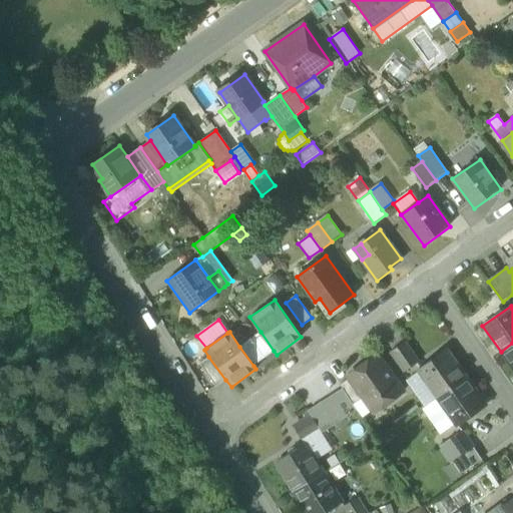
[(261,332),(249,339),(264,359),(274,351),(261,332)]
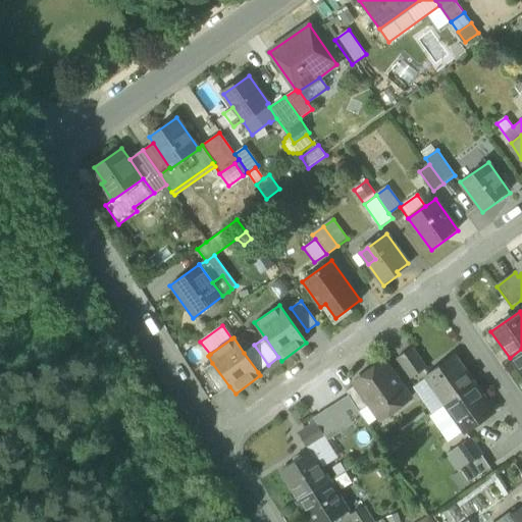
[(258,372),(268,365),(254,345),(244,353),(258,372)]
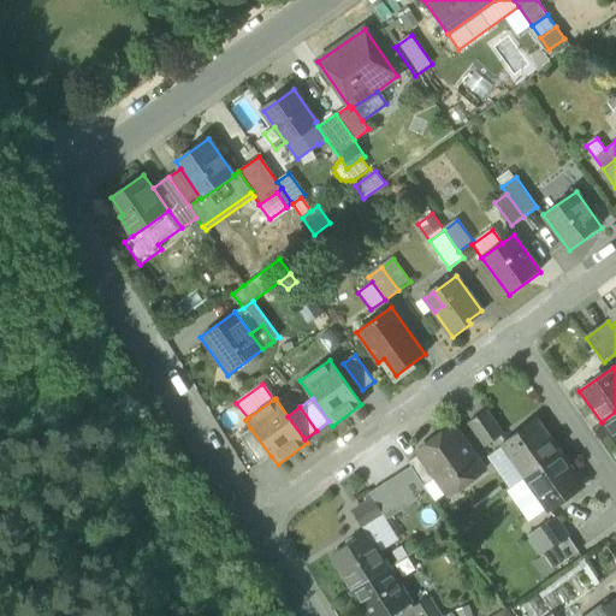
[(467,420),(486,448),(501,437),(481,409),(467,420)]
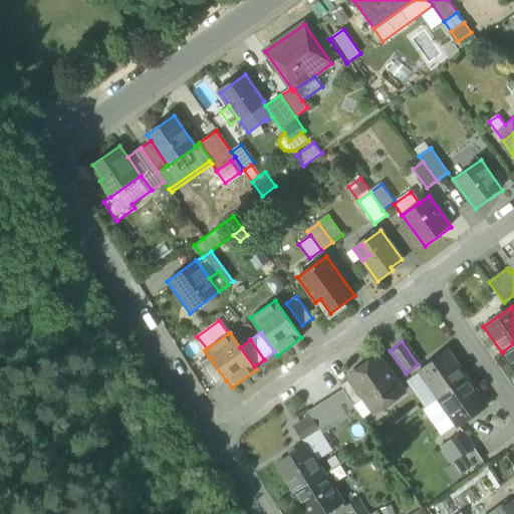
[(513,343),(502,352),(513,369),(513,343)]
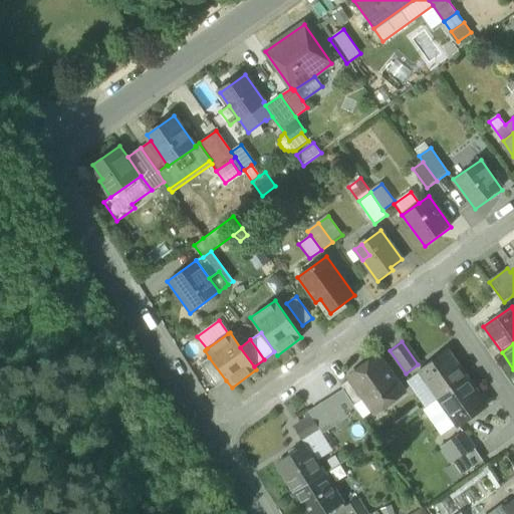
[(420,371),(438,399),(467,378),(447,350),(419,370),(420,371)]
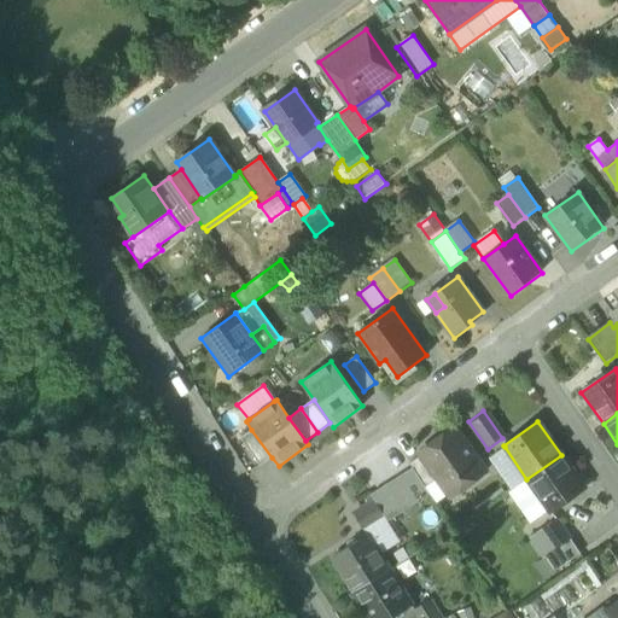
[(437,479),(445,491),(462,481),(467,487),(487,472),(455,427),(419,454),(420,456),(437,479)]
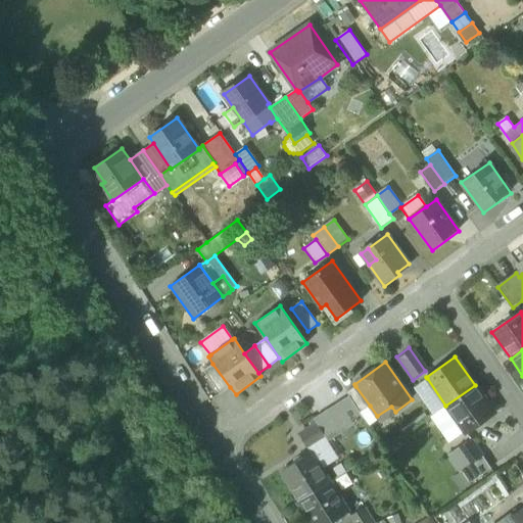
[(230,387),(212,364),(202,371),(220,395),(230,387)]
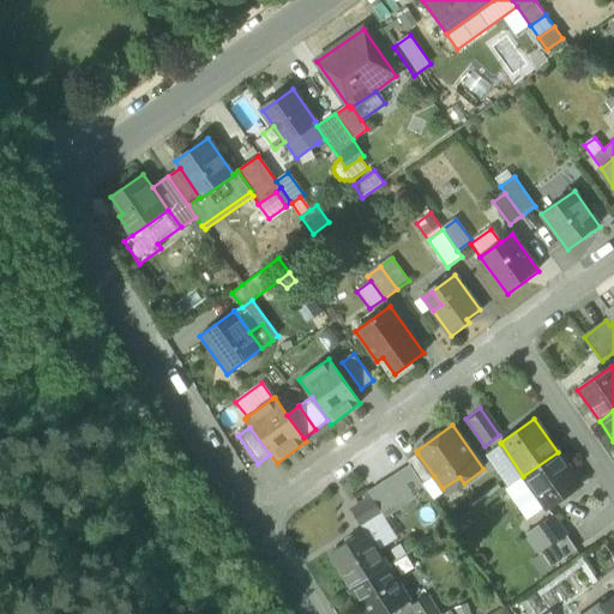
[(511,483),(523,476),(501,444),(489,453),(511,483)]
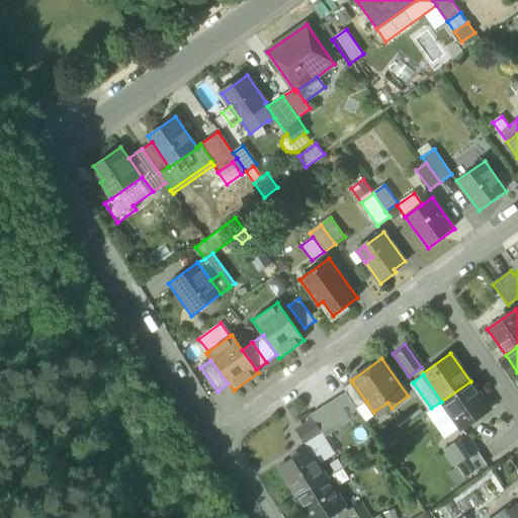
[(490,409),(470,381),(441,402),(460,427),(461,429),(490,409)]
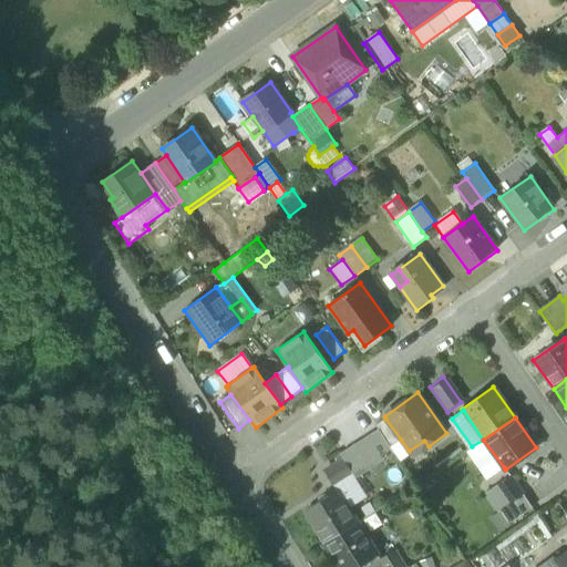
[(379,430),(390,447),(401,440),(385,419),(375,425),(379,430)]
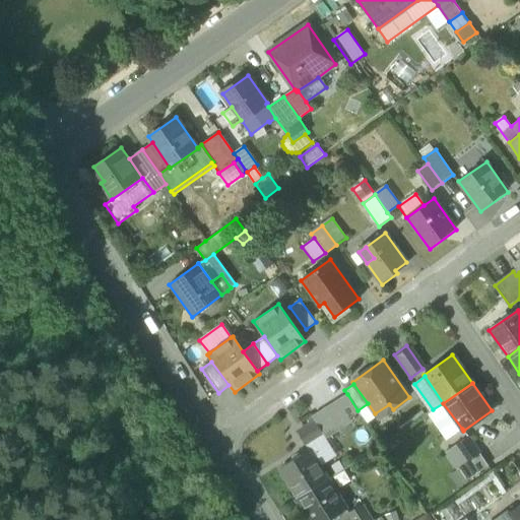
[(312,417),(315,423),(324,435),(328,441),(363,417),(358,410),(347,394),(312,417)]
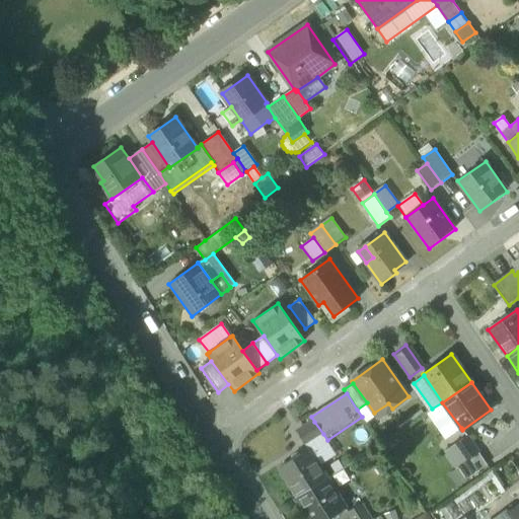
[(442,402),(432,409),(427,413),(445,439),(461,428),(442,402)]
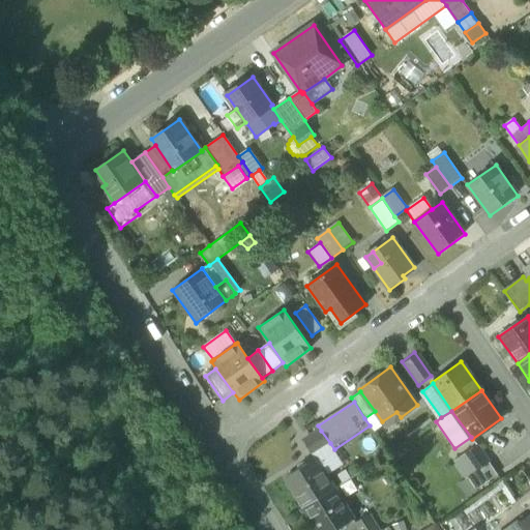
[(313,455),(330,443),(321,431),(303,442),(313,455)]
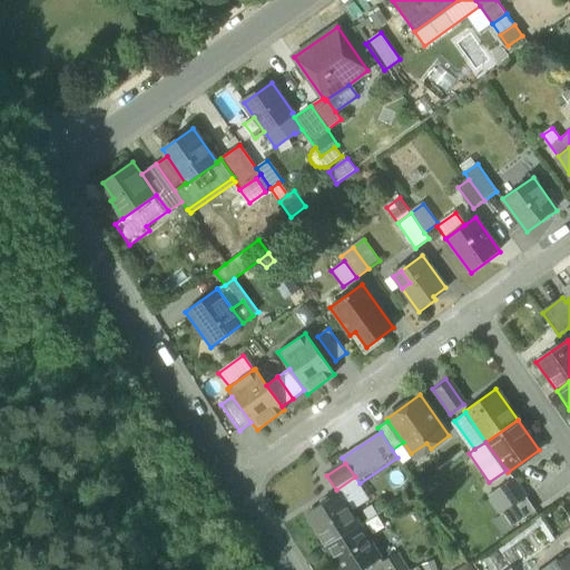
[(355,477),(336,490),(340,494),(351,512),(370,499),(360,483),(355,477)]
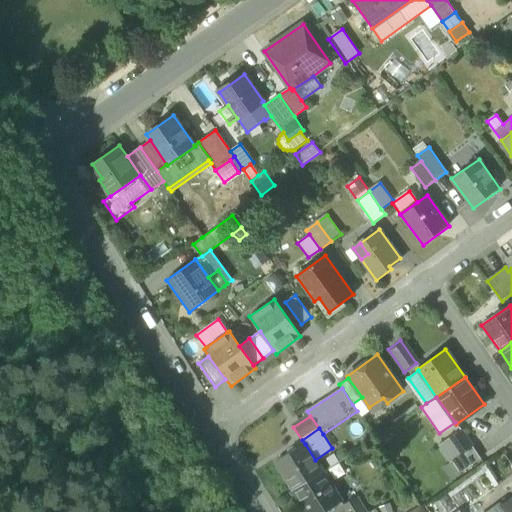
[(444,445),(456,463),(478,448),(465,430),(444,445)]
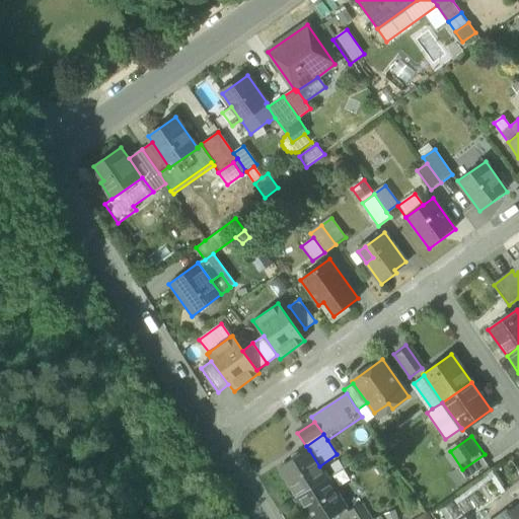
[(280,468),(298,497),(327,478),(319,466),(309,450),(280,468)]
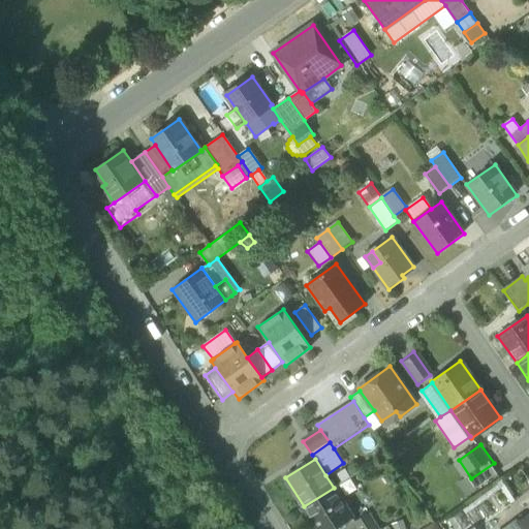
[(471,478),(480,491),(489,485),(502,475),(494,463),(471,478)]
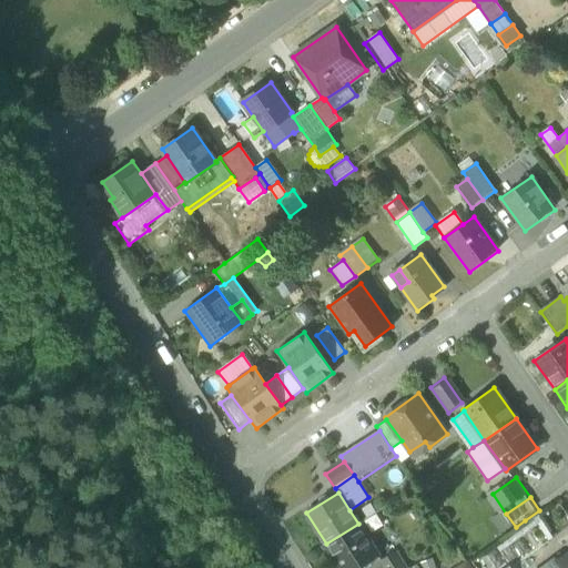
[(356,567),(378,555),(358,524),(326,544),(326,545),(341,567),(356,567)]
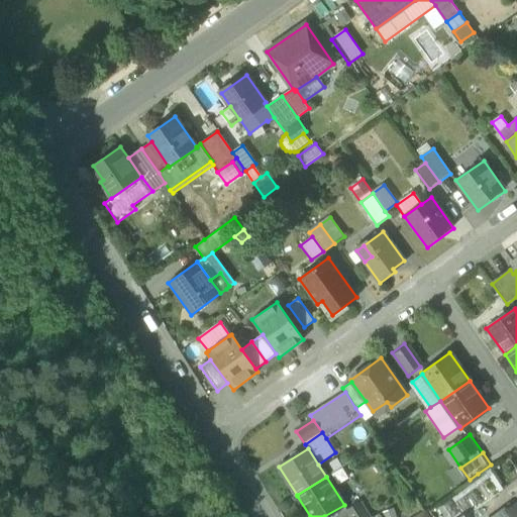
[(346,511),(349,516),(369,516),(359,502),(346,511)]
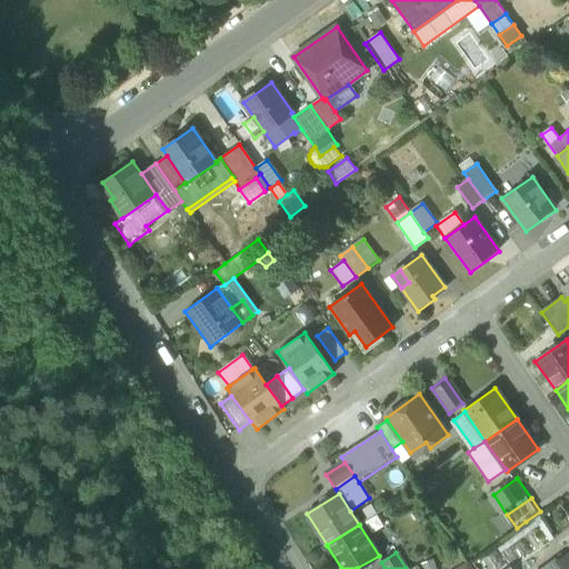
[(556,563),(559,568),(568,568),(568,553),(557,562),(556,563)]
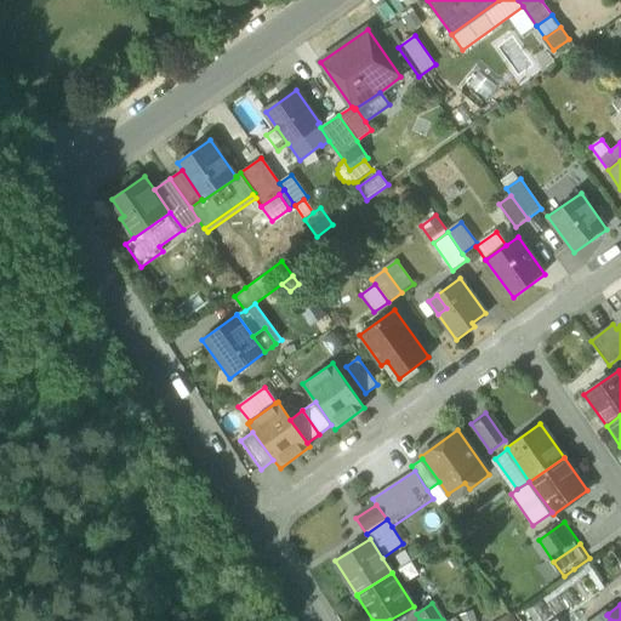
[(610,620),(607,615),(608,614),(605,610),(590,620),(610,620)]
